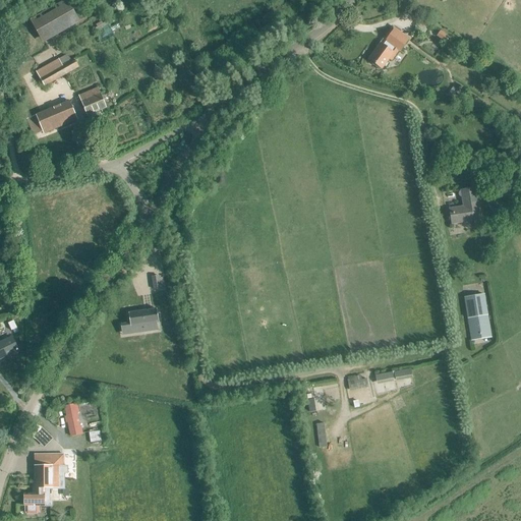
[(65,0),(31,20),(44,44),(80,22),(67,0),(65,0)]
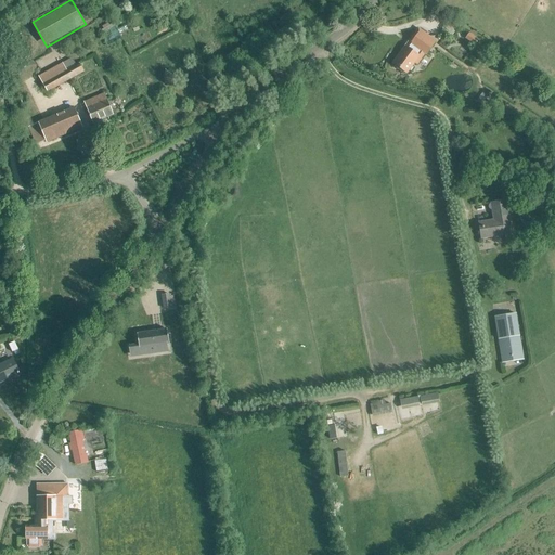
[(443,29),(452,36),(456,30),(448,24),(443,29)]
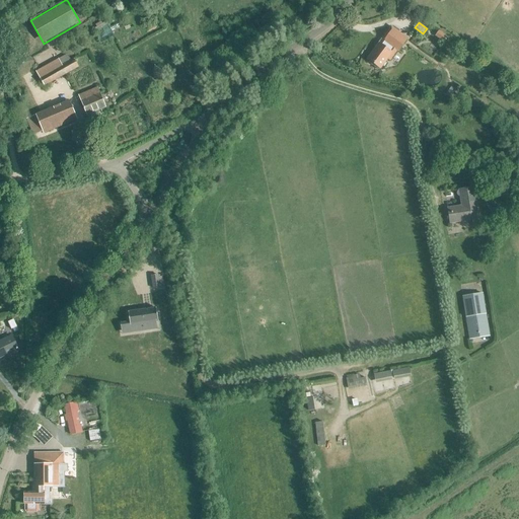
[(394,49),(397,51),(406,39),(391,27),(382,40),(383,41),(380,45),(379,44),(367,60),(380,69),(394,49)]
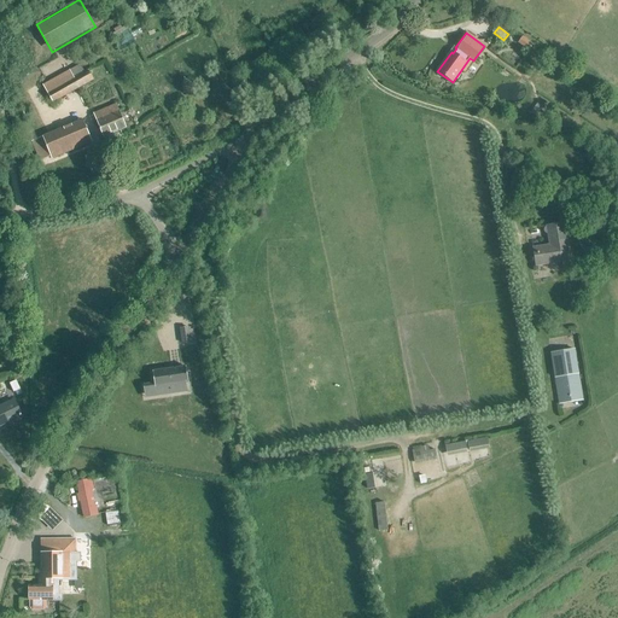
[(519,44),(526,48),(530,44),(523,38),(519,44)]
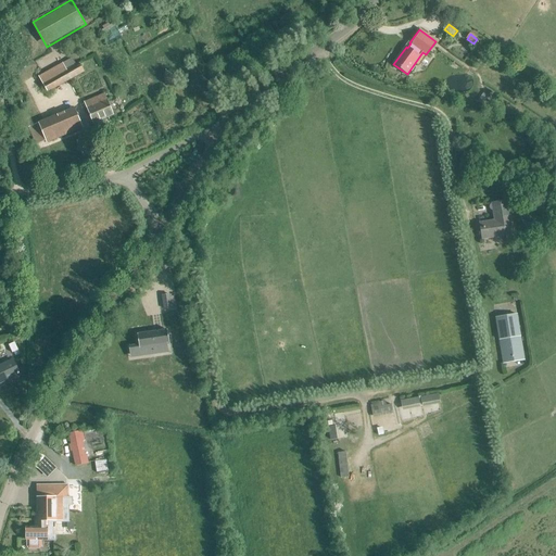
[(80,64),(78,65),(74,59),(63,64),(64,65),(40,79),(48,92),(79,75),(85,72),(80,64)]
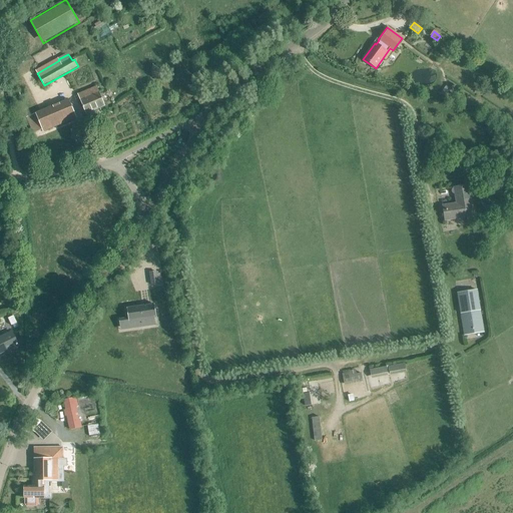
[(98,95),(96,90),(79,97),(81,102),(87,115),(104,107),(98,95)]
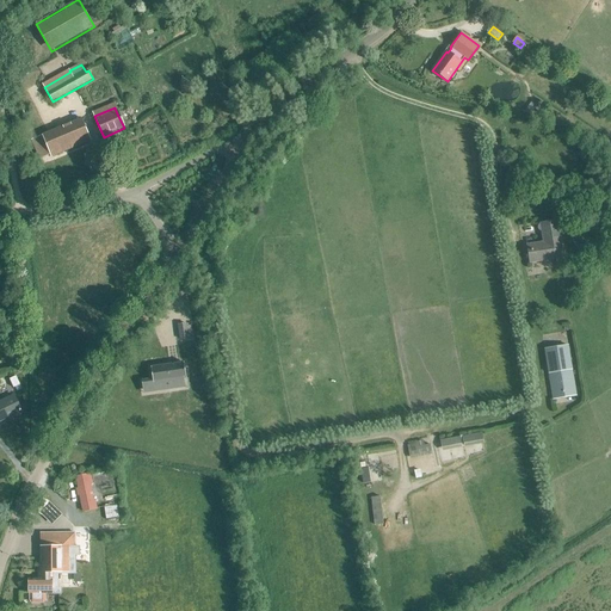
[(34,140),(43,161),(93,140),(84,117),(34,140)]
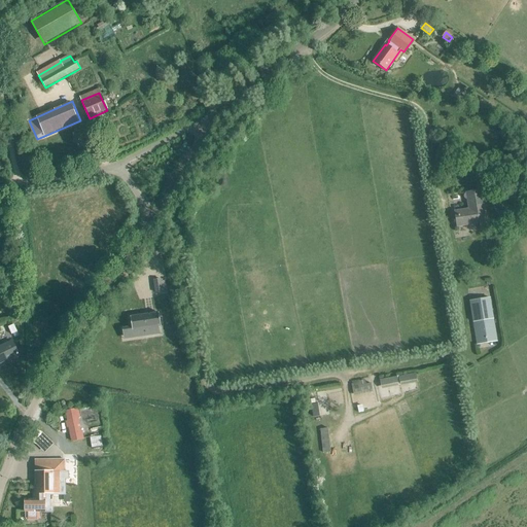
[(454,211),(457,226),(487,221),(482,189),(465,192),(468,209),(454,211)]
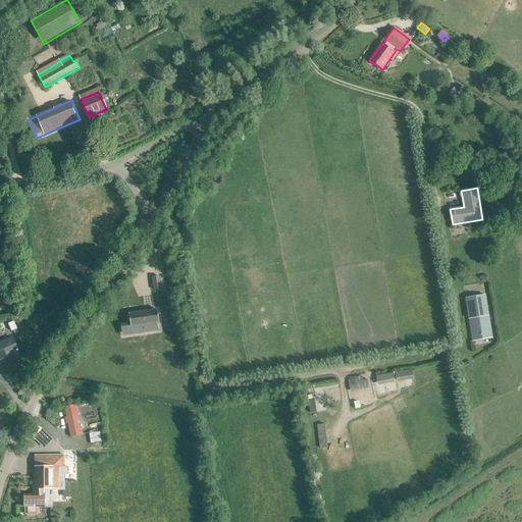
[(16,291),(21,289),(15,269),(8,271),(12,282),(13,282),(16,291)]
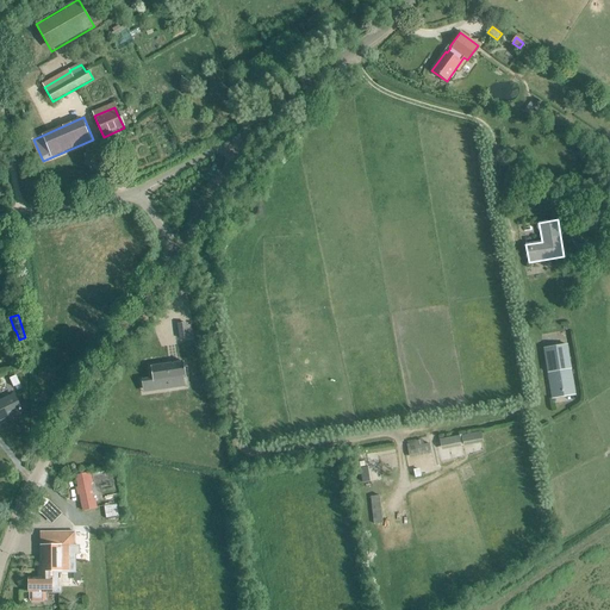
[(541,337),(552,399),(576,394),(566,334),(541,337)]
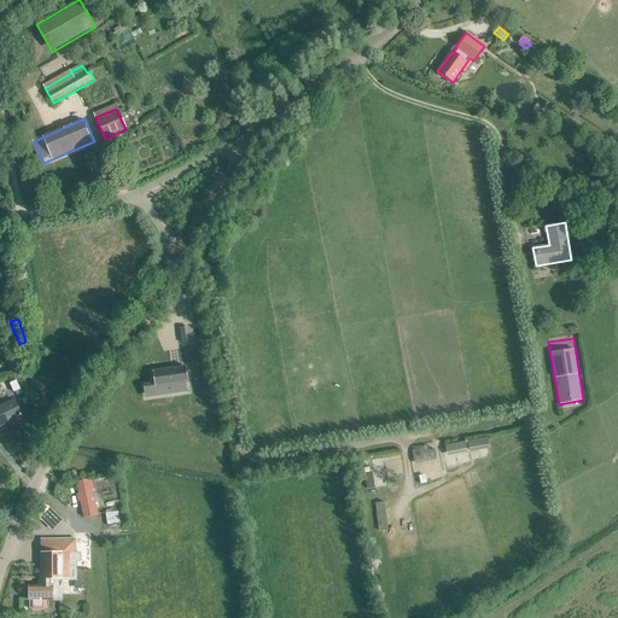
[(155,388),(170,385),(172,395),(187,392),(186,383),(188,383),(186,367),(152,372),(155,388)]
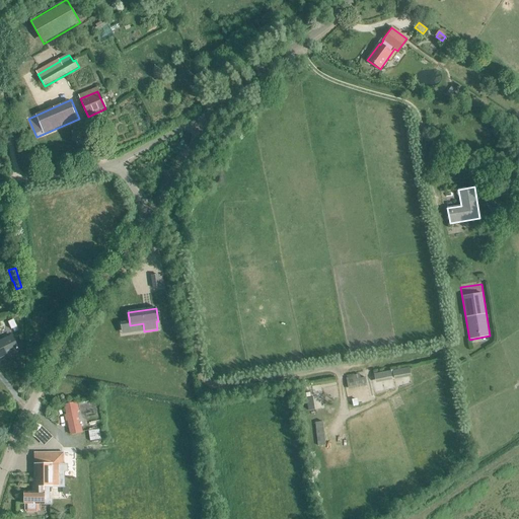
[(0,342),(0,358),(18,350),(12,337),(0,342)]
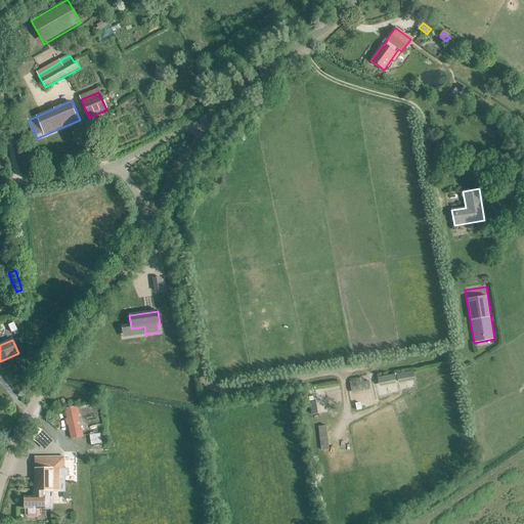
[(397,375),(398,384),(415,381),(413,372),(397,375)]
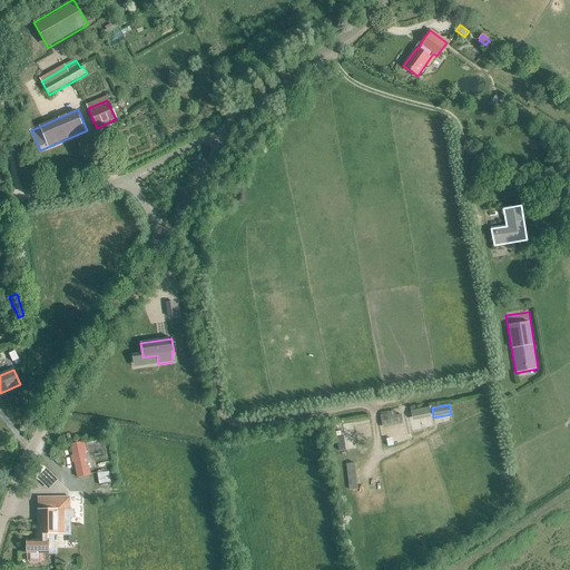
[(413,421),(431,418),(429,408),(411,411),(408,412),(409,416),(412,416),(413,421)]
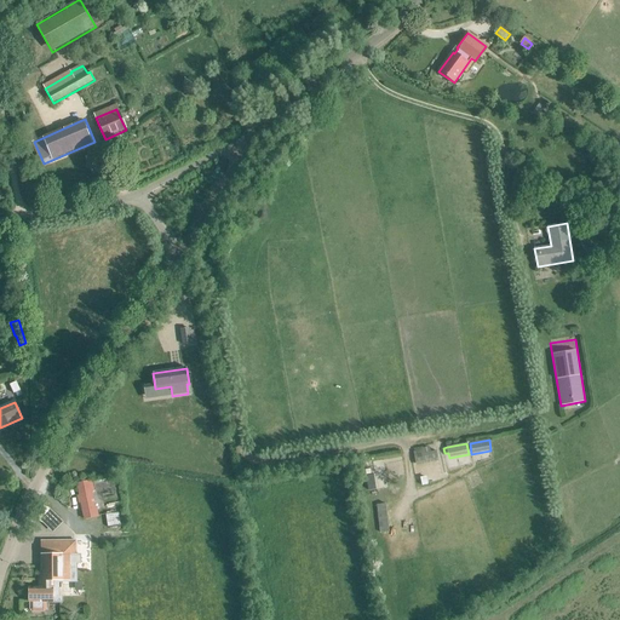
[(414,455),(417,466),(438,461),(436,451),(414,455)]
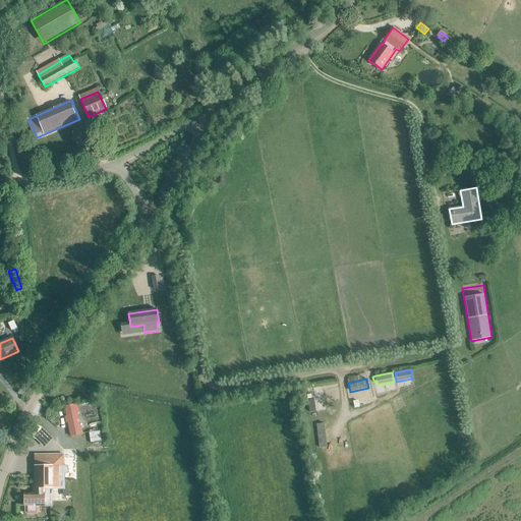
[(314,399),(307,401),(309,412),(316,411),(314,399)]
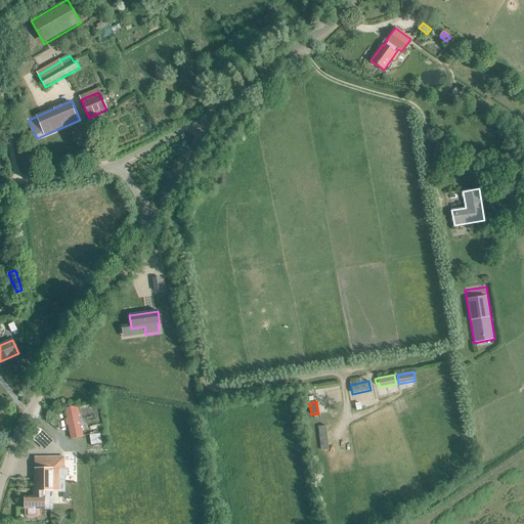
[(64,410),(72,439),(83,436),(78,416),(80,416),(77,406),(64,410)]
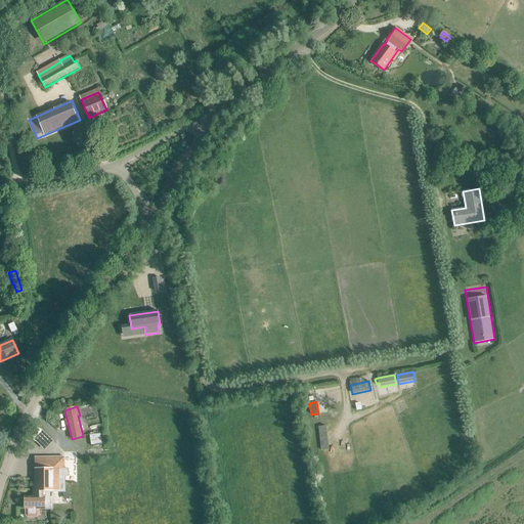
[(325,425),(319,426),(322,443),(329,443),(325,425)]
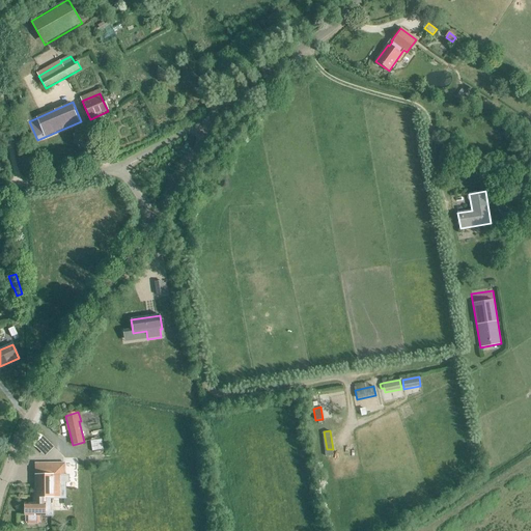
[(105,449),(104,450),(102,434),(88,436),(89,442),(90,442),(93,457),(106,455),(105,449)]
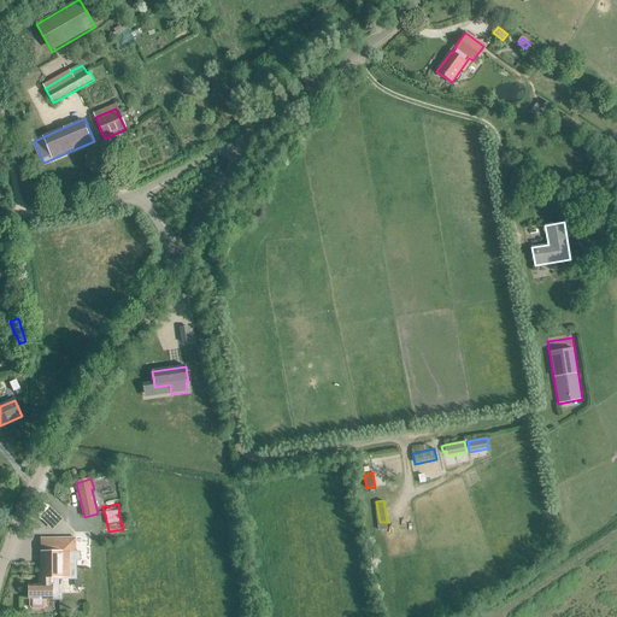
[(77,580),(77,577),(76,538),(41,538),(42,586),(29,586),(29,598),(29,606),(33,610),(43,610),(47,607),(47,598),(62,598),(62,594),(59,594),(59,580),(77,580)]
